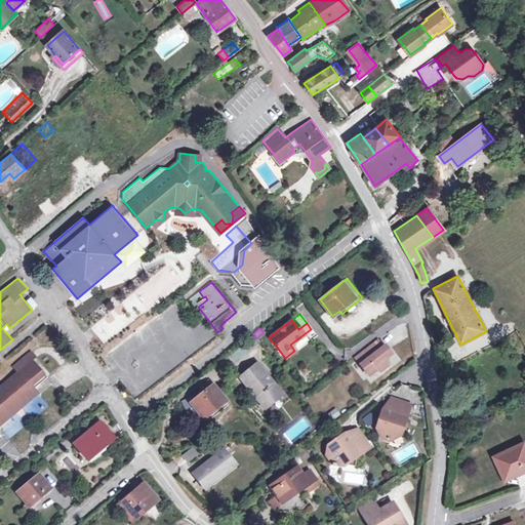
[(256,338),(253,333),(242,342),(245,347),(256,338)]
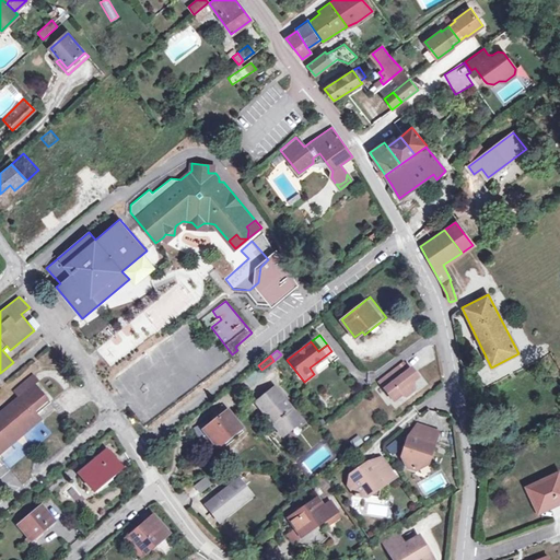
[(385,376),(387,378),(381,384),(393,400),(400,394),(405,397),(413,389),(412,384),(411,381),(417,376),(412,371),(410,373),(407,370),(401,363),(385,376)]
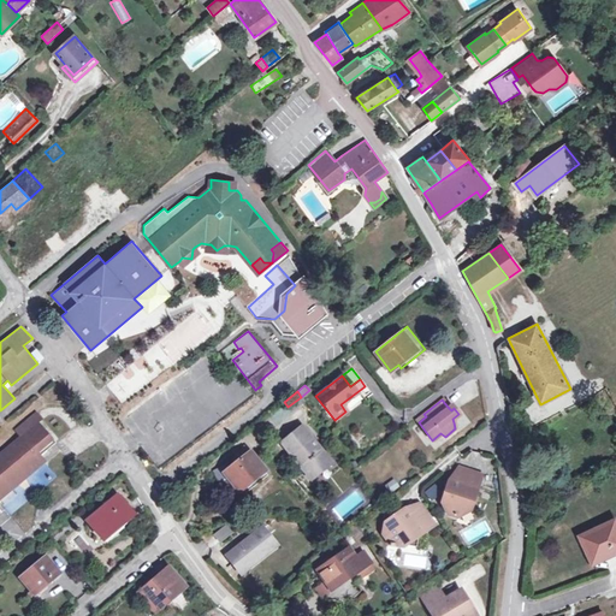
[(16,430),(22,436),(0,452),(0,497),(43,462),(39,456),(55,443),(37,422),(42,419),(36,412),(16,430)]
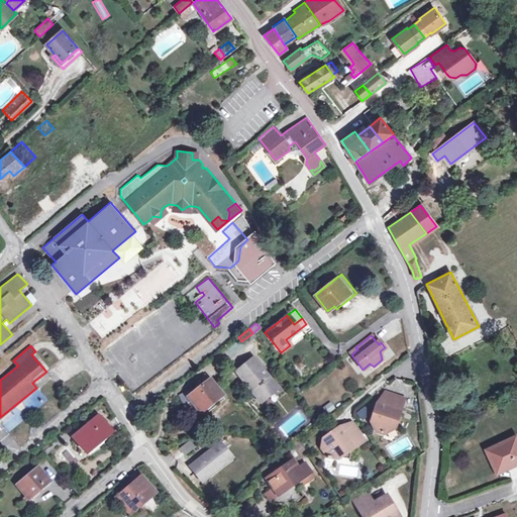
[(262,368),(253,357),(235,372),(243,382),(262,368)]
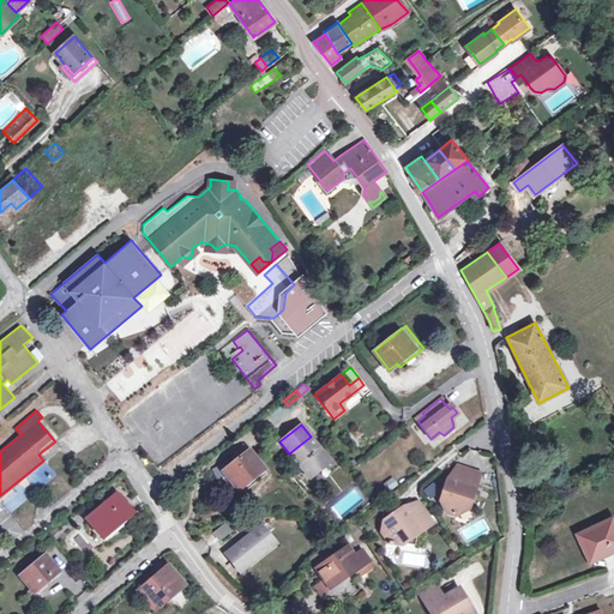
[(311,437),(289,453),(300,468),(302,468),(309,476),(327,462),(320,453),(323,451),(311,437)]
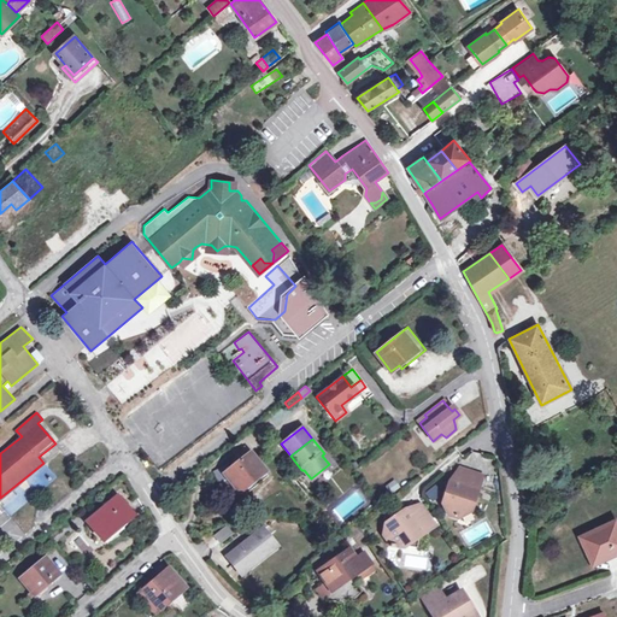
[(250,453),(245,447),(235,454),(235,456),(239,462),(250,453)]
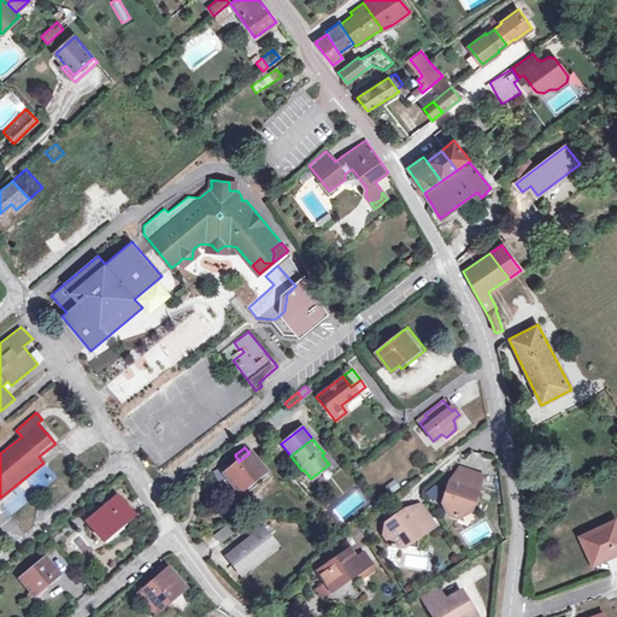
[(227,470),(225,468),(215,472),(222,489),(233,483),(239,492),(247,486),(251,489),(268,476),(250,453),(239,462),(235,456),(231,460),(234,464),(227,470)]
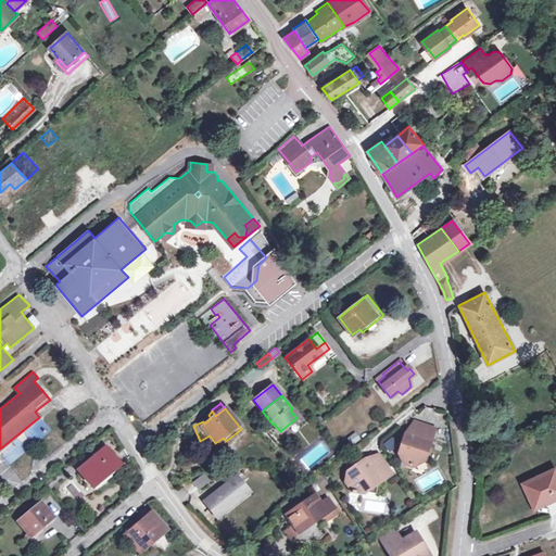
[(404,441),(402,440),(397,453),(402,463),(411,465),(422,459),(428,441),(427,440),(429,433),(432,434),(434,427),(413,420),(408,434),(407,433),(404,441)]
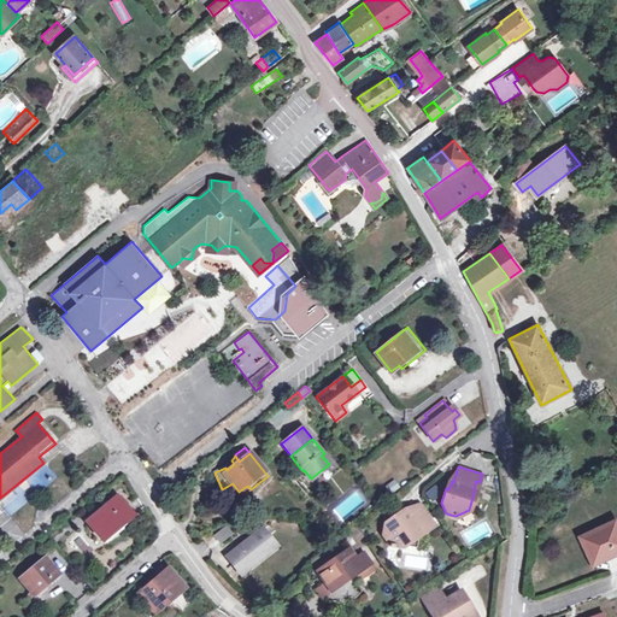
[(435,485),(425,493),(430,500),(435,497),(436,492),(439,491),(435,485)]
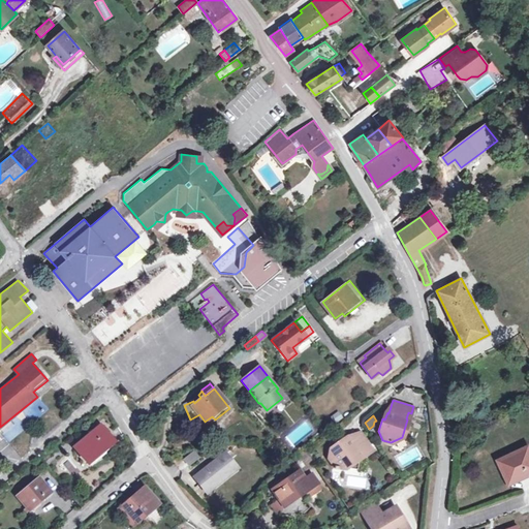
[(9,441),(25,429),(16,417),(0,430),(9,441)]
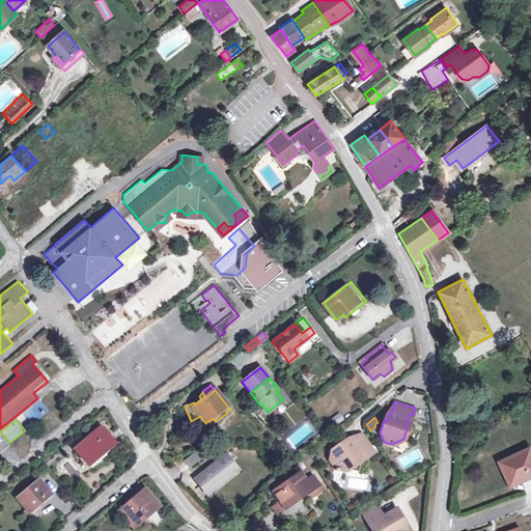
[(115,443),(101,426),(74,448),(88,466),(115,443)]
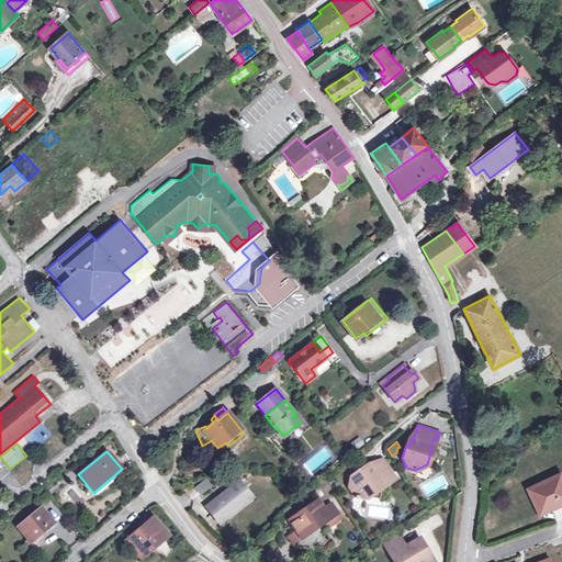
[(359,471),(350,471),(347,487),(353,496),(353,498),(358,498),(358,497),(366,498),(369,495),(380,489),(382,486),(380,484),(393,476),(381,459),(368,467),(367,465),(359,471)]
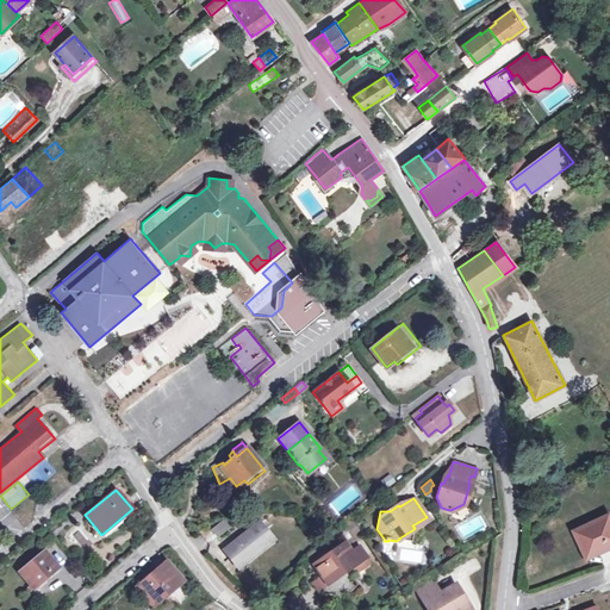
[(609,518),(608,514),(573,530),(585,556),(605,546),(607,548),(609,546),(609,518)]
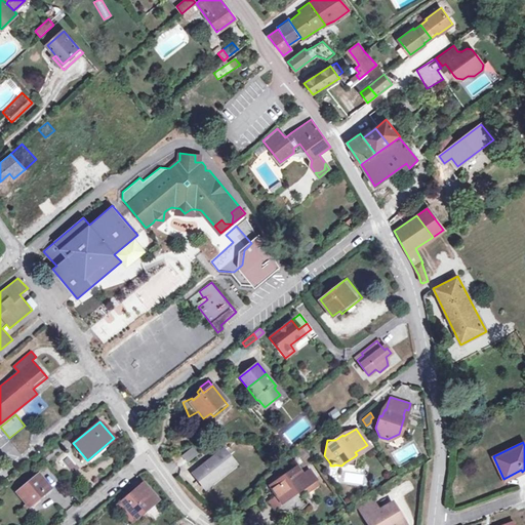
[(193,447),(182,455),(187,462),(199,455),(193,447)]
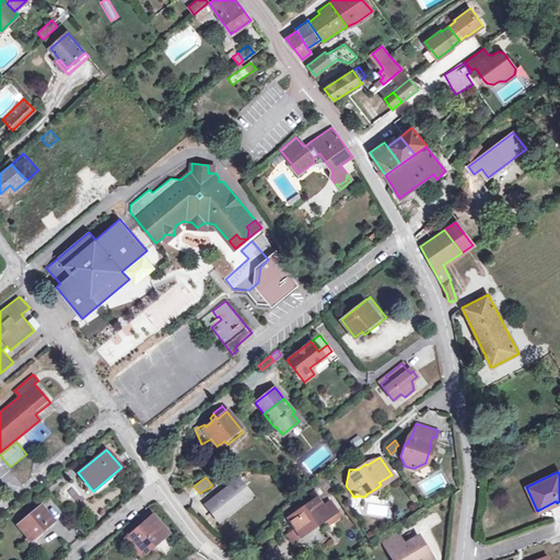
[(243,487),(237,480),(207,505),(211,512),(218,506),(224,515),(233,512),(238,503),(245,498),(240,490),(243,487)]
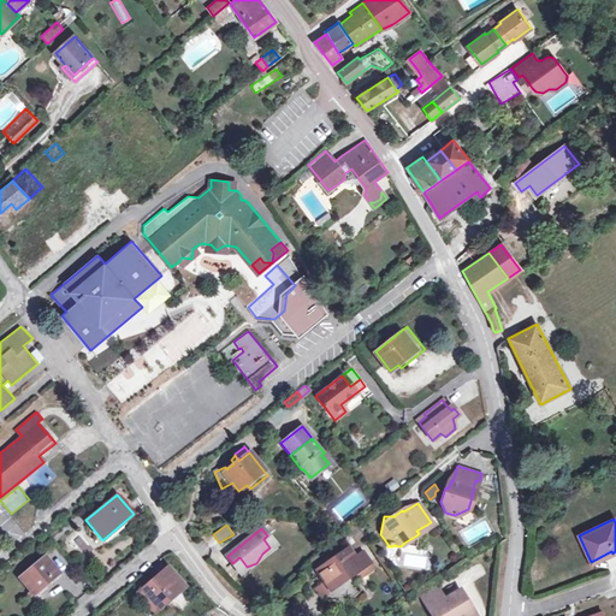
[(267,535),(264,539),(270,548),(274,544),(267,535)]
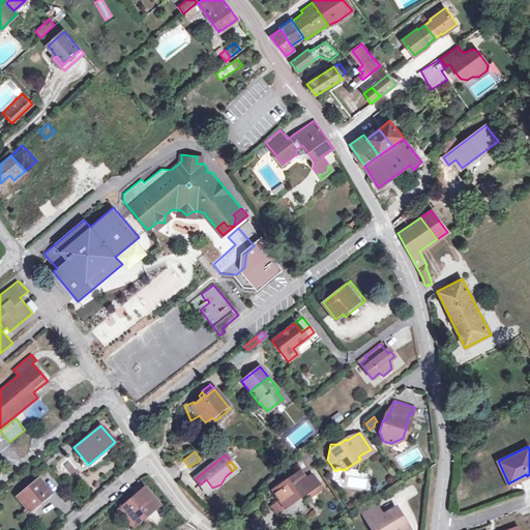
[(362,461),(358,461),(348,467),(360,469),(362,461)]
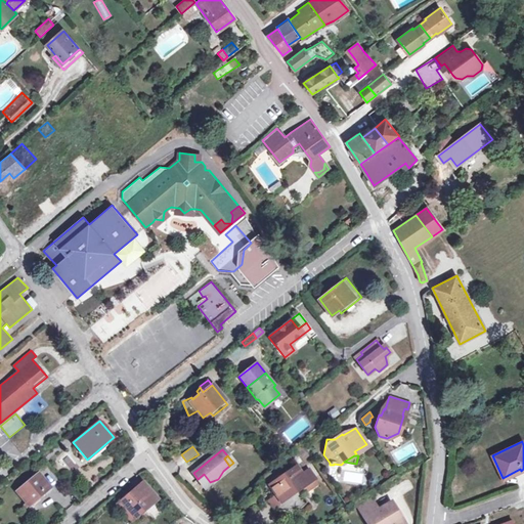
[(296,466),(269,484),(281,501),(307,483),(313,479),(308,470),(301,475),(296,466)]
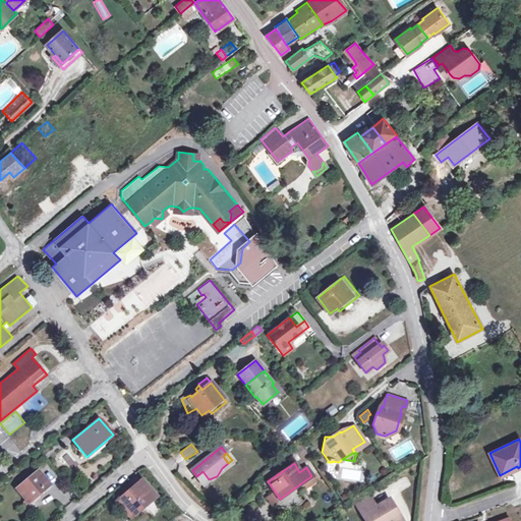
[(52,484),(40,470),(17,488),(30,503),(52,484)]
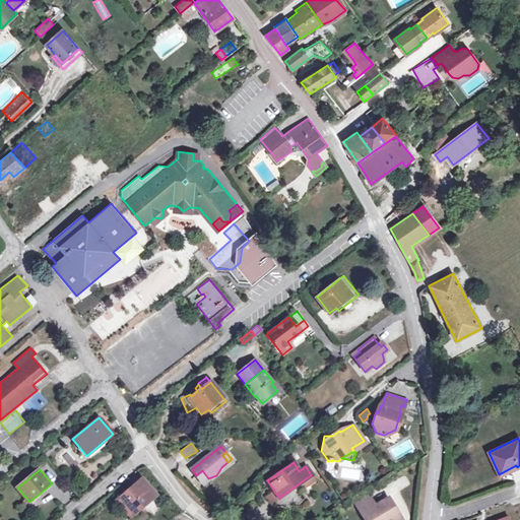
[(202,470),(196,475),(203,482),(208,478),(202,470)]
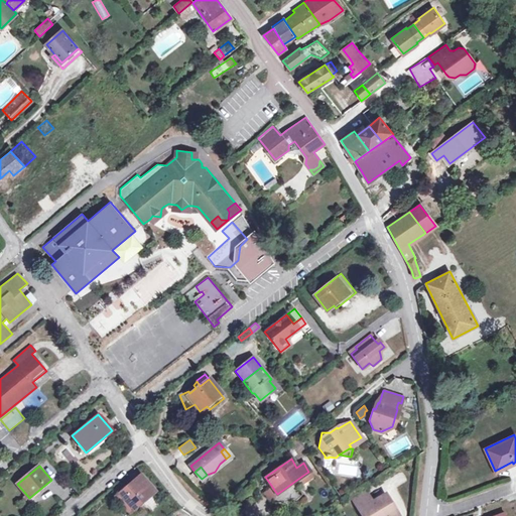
[(142,476),(116,497),(127,510),(125,512),(128,515),(130,515),(143,506),(141,504),(155,492),(142,476)]
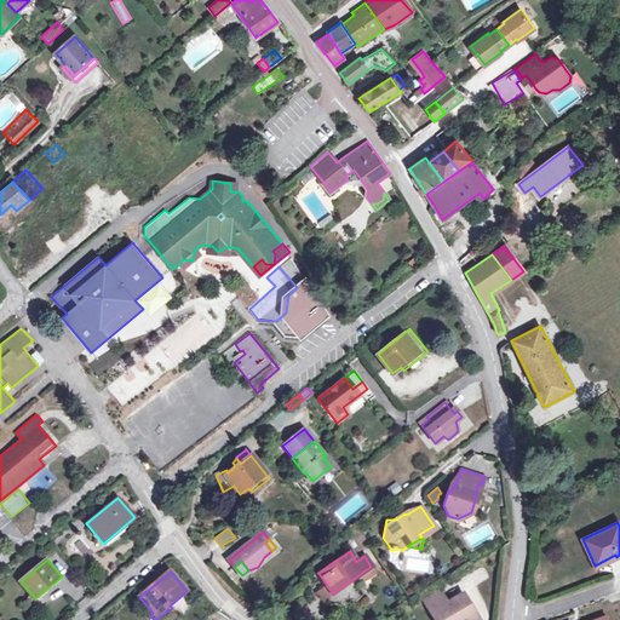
[(325,602),(333,593),(326,584),(316,590),(325,602)]
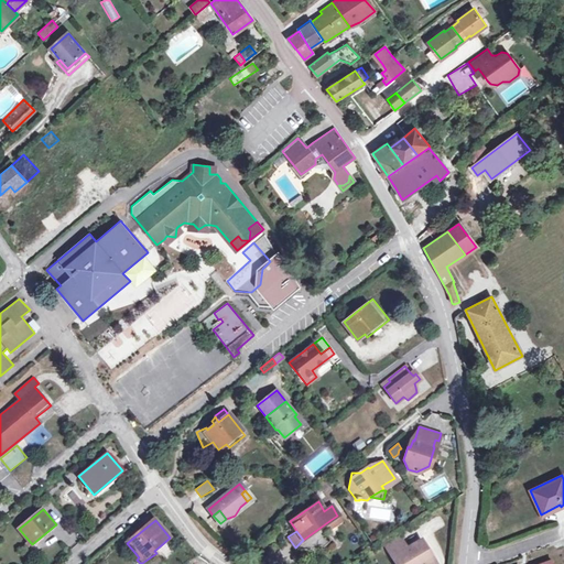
[(398,537),(383,545),(388,553),(402,543),(398,537)]
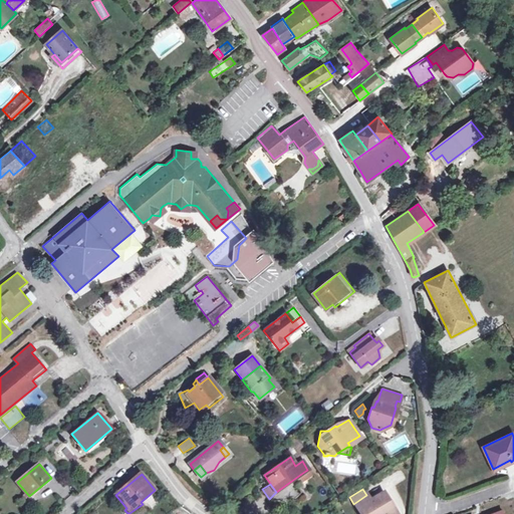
[(366,495),(353,504),(359,513),(395,513),(397,513),(382,491),(369,500),(366,495)]
